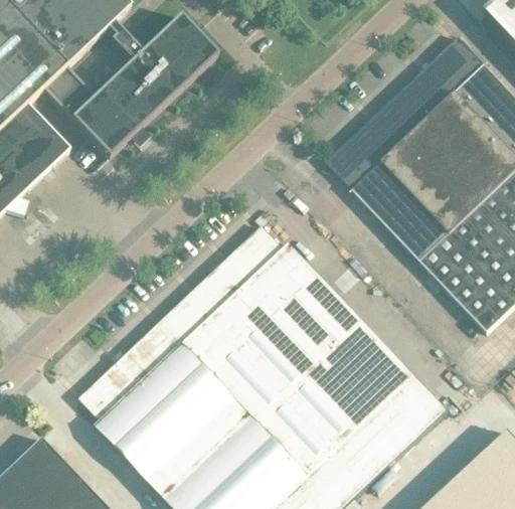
[(0,0),(0,211),(68,147),(26,103),(43,87),(108,155),(216,52),(179,14),(141,50),(113,20),(130,5),(125,0),(0,0)]
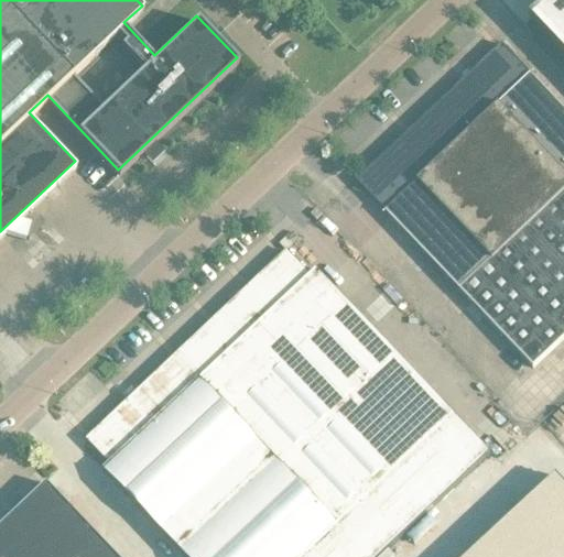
[(542,0),(530,12),(563,48),(563,0),(542,0)]
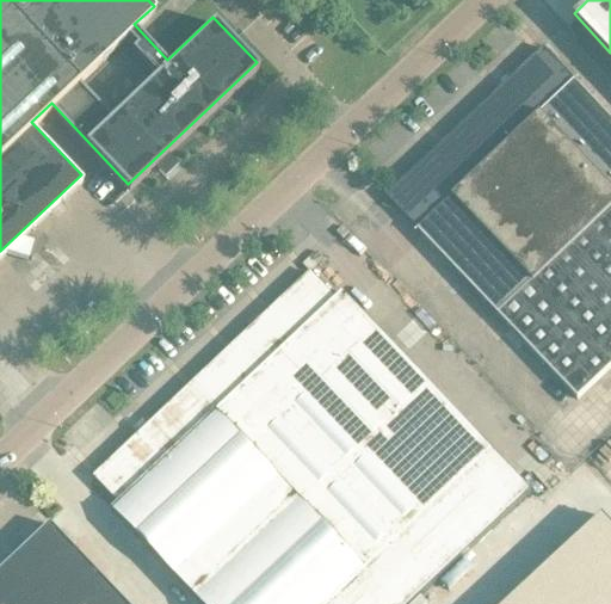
[(402,205),(377,228),(384,236),(409,214),(578,390),(610,358),(610,113),(543,42),(388,190),(402,205)]
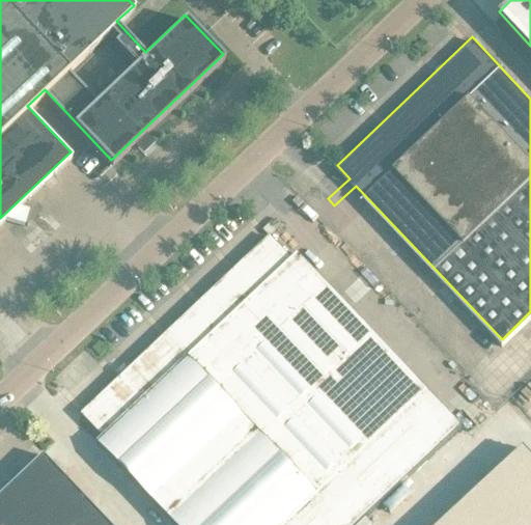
[(302,229),(284,247),(269,231),(269,232),(82,408),(81,409),(103,432),(96,438),(154,498),(155,497),(168,510),(167,512),(179,524),(348,524),(458,423),(299,250),(330,222),(324,216),(334,205),(328,198),(317,209),(312,202),(303,212),(296,203),(286,213),(302,229)]
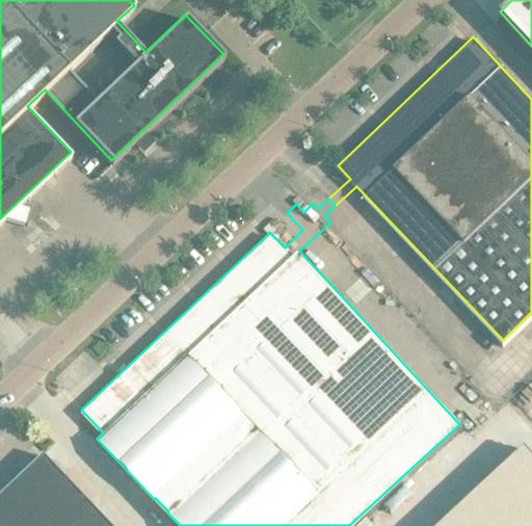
[(531,405),(523,416),(531,424),(531,405)]
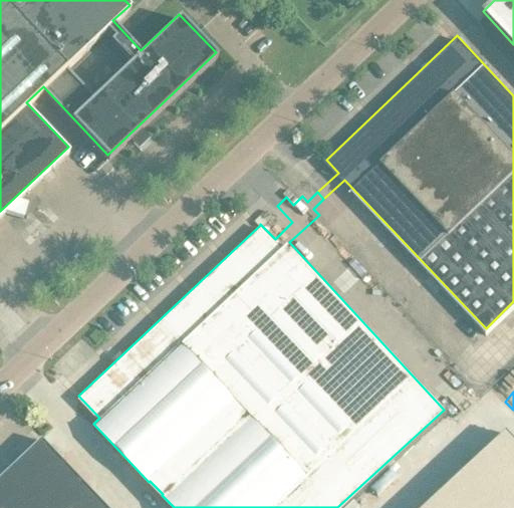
[(482,449),(498,466),(513,451),(513,436),(506,427),(482,449)]
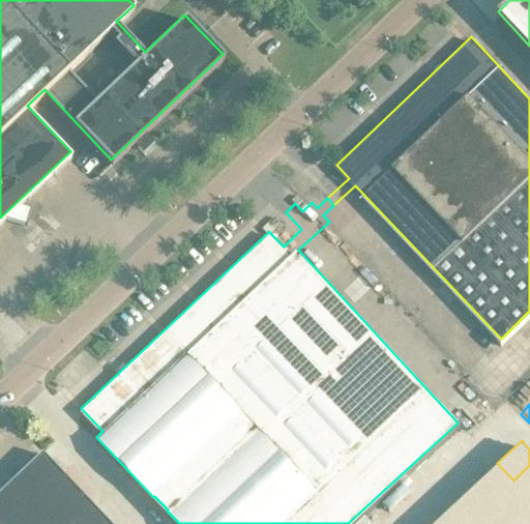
[(112,523),(41,449),(0,489),(0,523),(112,523)]
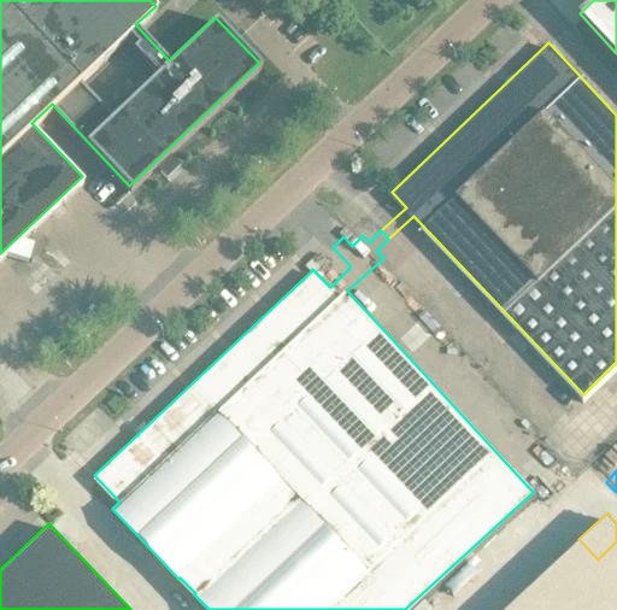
[(616,579),(598,559),(579,539),(562,556),(599,596),(616,579)]
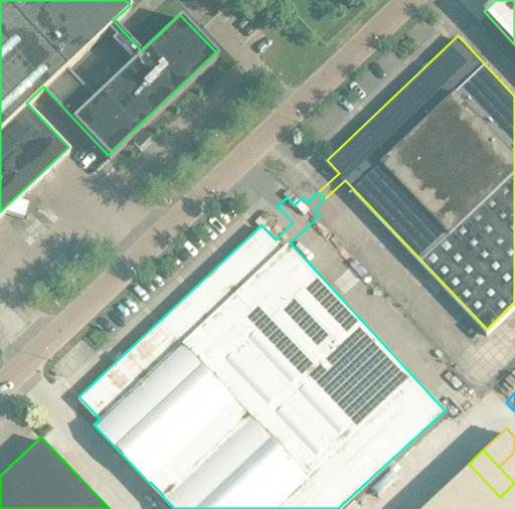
[(514,452),(499,467),(514,483),(514,452)]
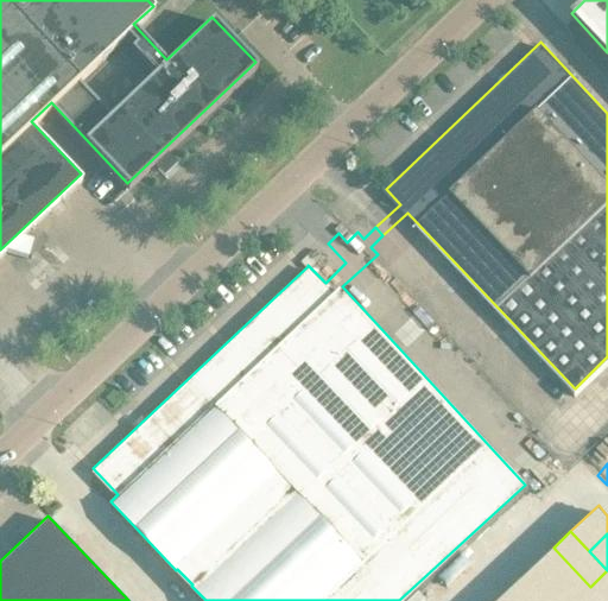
[(464,548),(437,570),(448,583),(475,561),(464,548)]
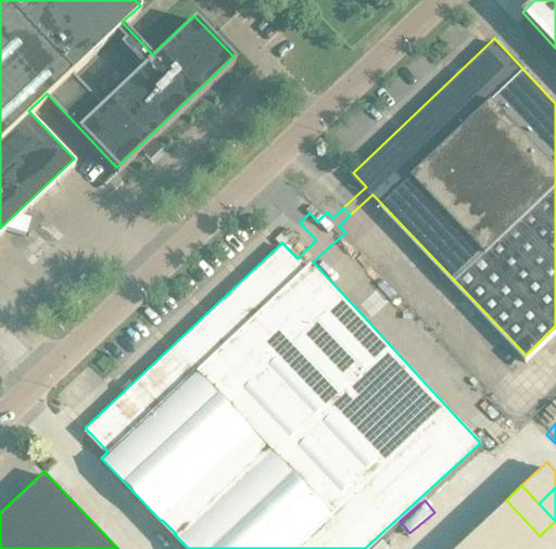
[(552,548),(540,536),(506,500),(487,518),(516,548),(552,548)]
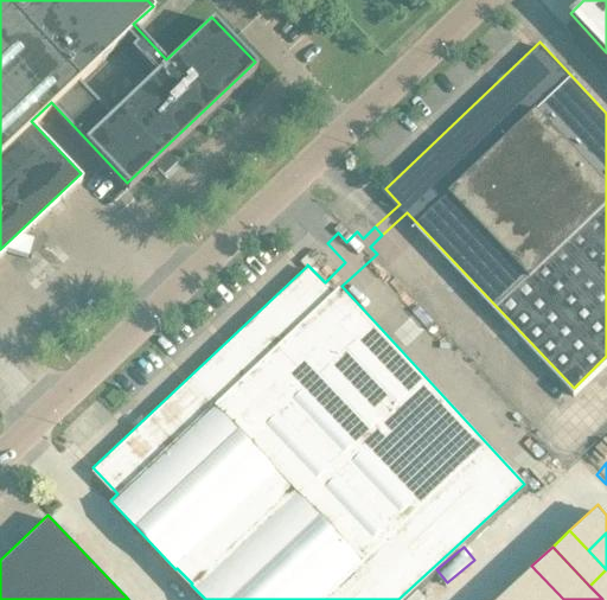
[(563,599),(531,566),(509,587),(521,599),(563,599)]
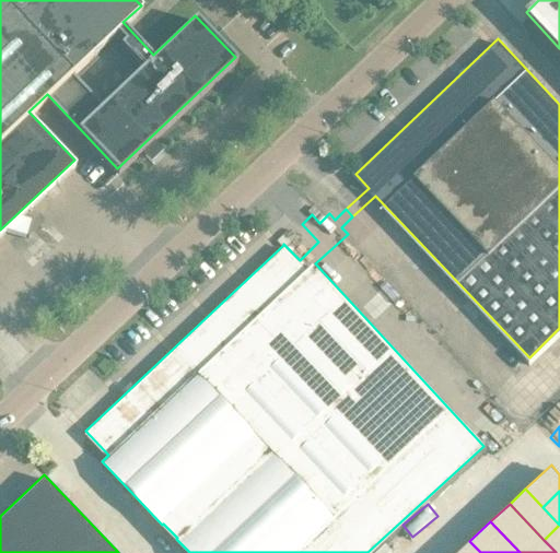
[(556,552),(559,552),(559,525),(544,540),(556,552)]
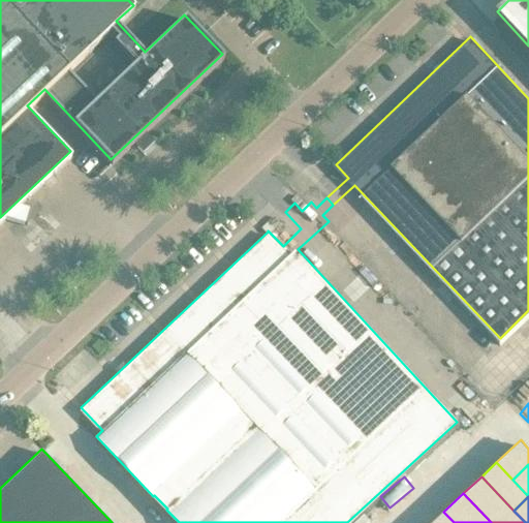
[(454,522),(443,512),(431,522),(454,522)]
